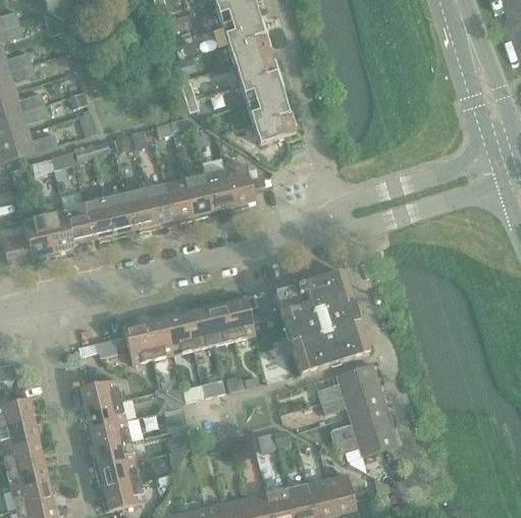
[(40,0),(33,3),(48,10),(45,0),(40,0)]
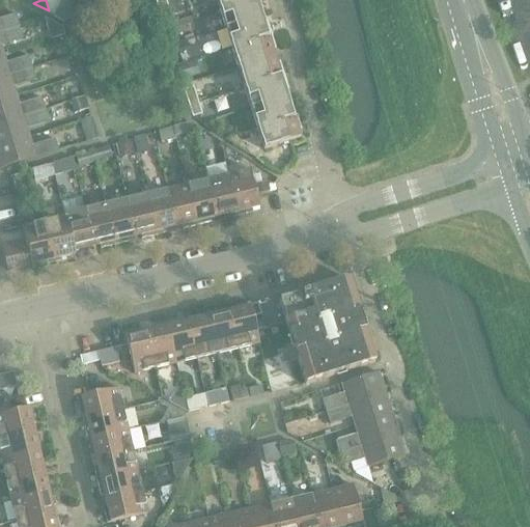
[(61,0),(54,14),(61,18),(64,19),(75,14),(70,3),(67,0),(61,0)]
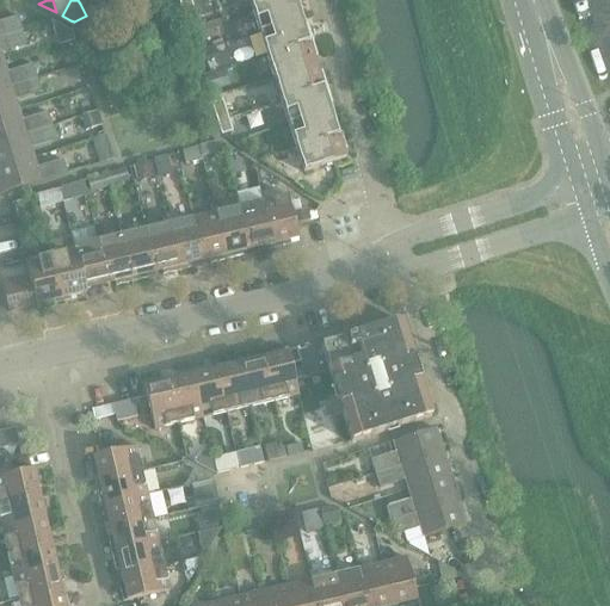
[(87,0),(80,4),(86,16),(100,10),(96,0),(87,0)]
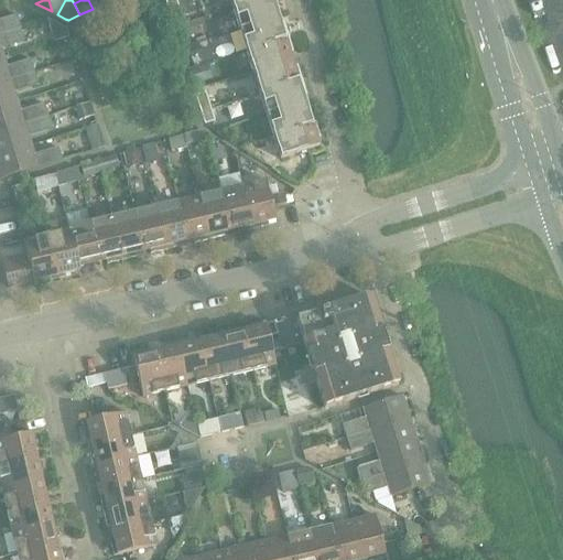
[(148,0),(155,22),(165,19),(159,0),(148,0)]
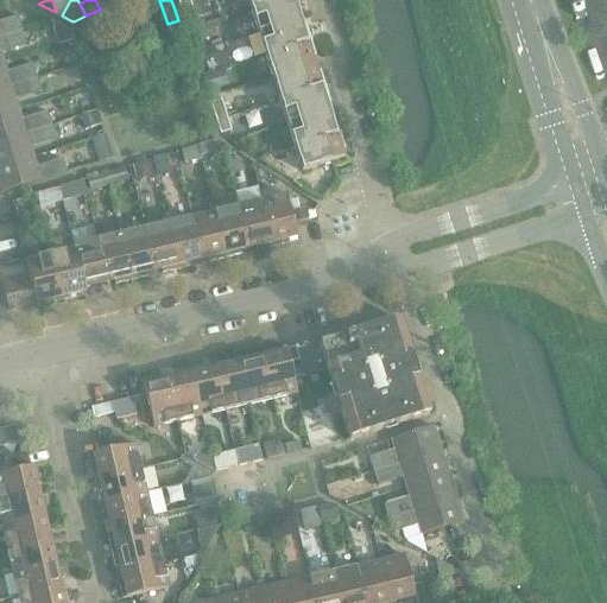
[(188,0),(181,2),(185,18),(196,14),(191,0),(188,0)]
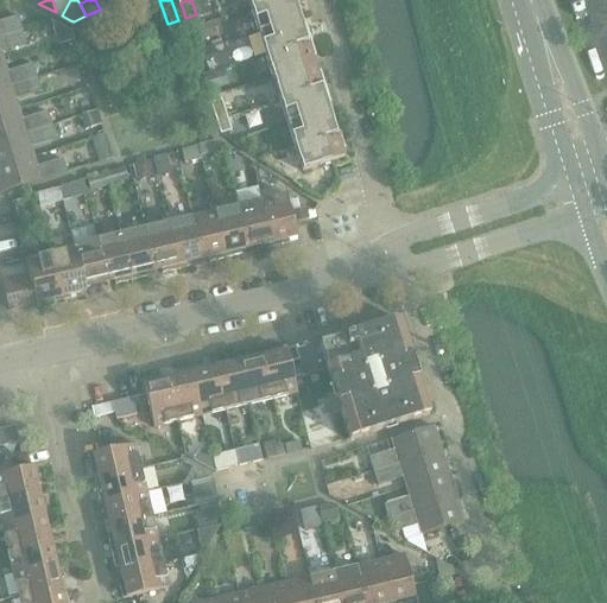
[(273,0),(252,7),(265,51),(311,37),(307,20),(303,23),(295,0),(273,0)]
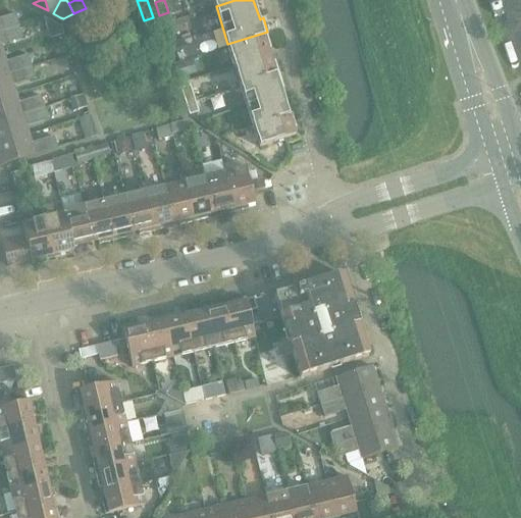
[(0,29),(19,22),(15,11),(0,15),(0,29)]
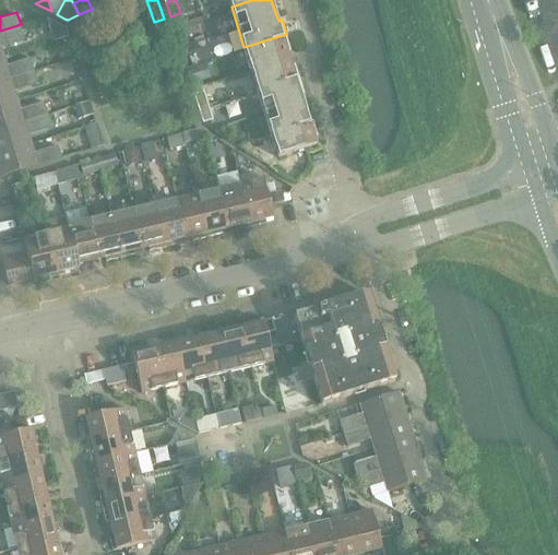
[(67,25),(48,15),(55,37),(69,33),(67,25)]
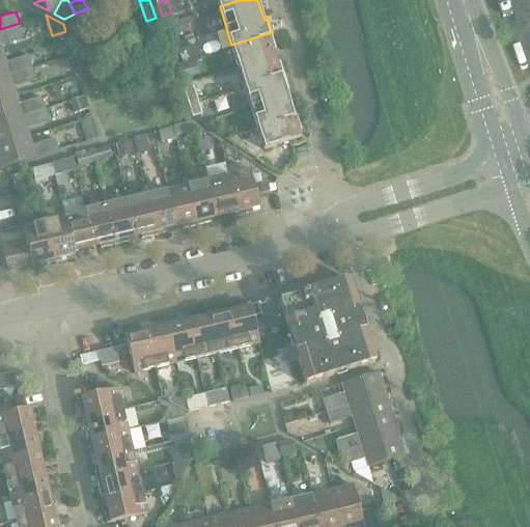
[(0,29),(0,52),(4,51),(1,43),(24,35),(20,23),(0,29)]
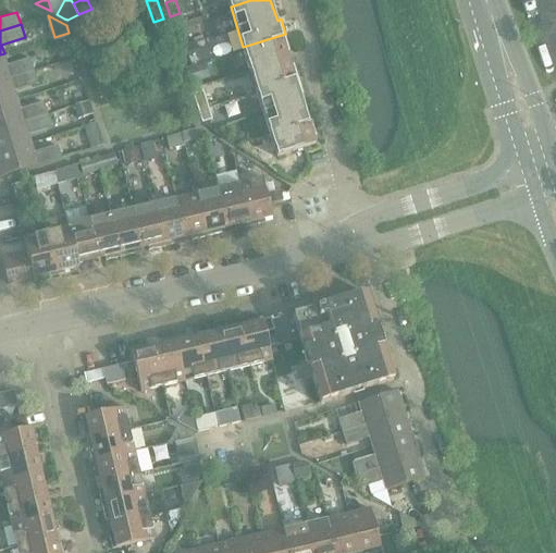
[(291,49),(285,34),(243,47),(250,69),(288,57),(286,50),(291,49)]
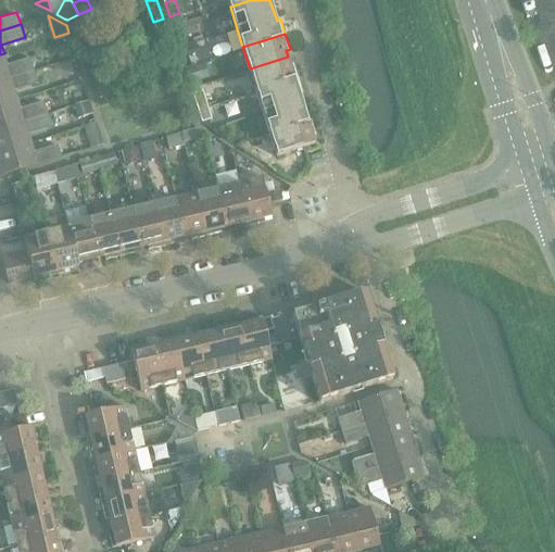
[(206,44),(189,49),(192,61),(210,55),(206,44)]
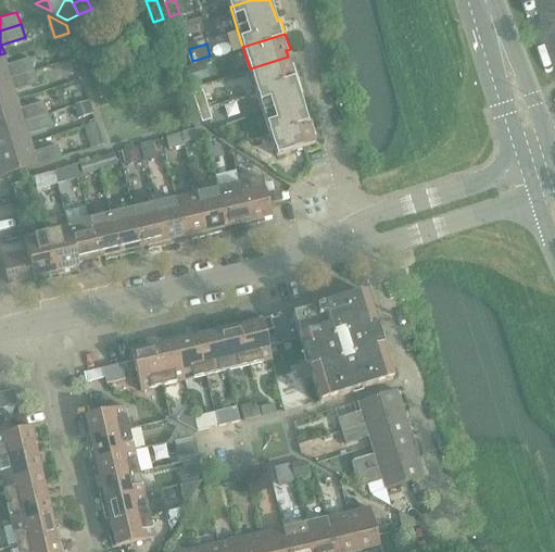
[(0,54),(0,78),(35,67),(30,55),(7,63),(4,53),(0,54)]
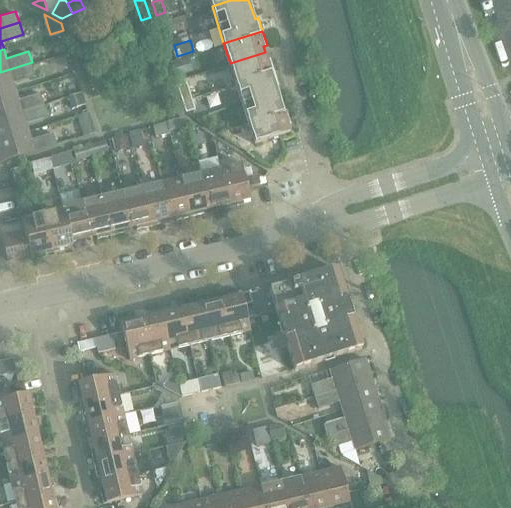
[(230,63),(236,82),(275,70),(270,56),(267,57),(265,52),(230,63)]
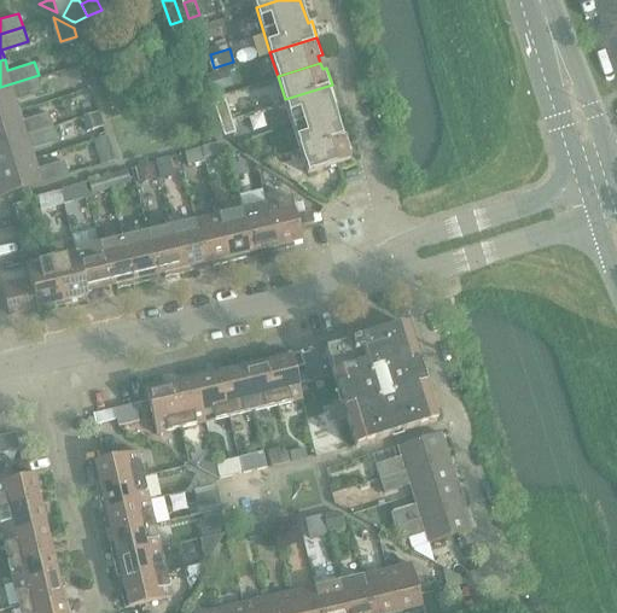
[(227,68),(207,74),(210,88),(232,82),(227,68)]
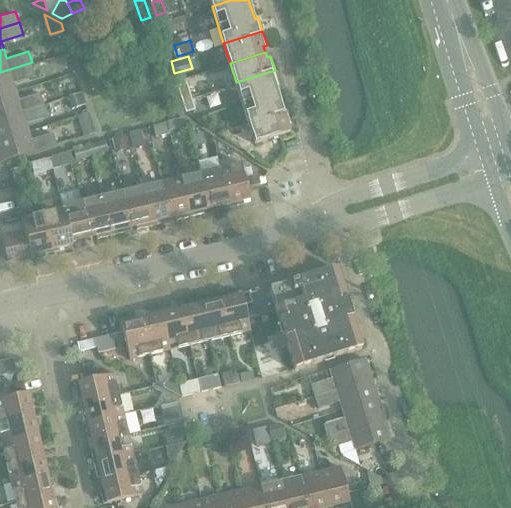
[(32,62),(0,72),(0,94),(16,89),(14,81),(35,74),(32,62)]
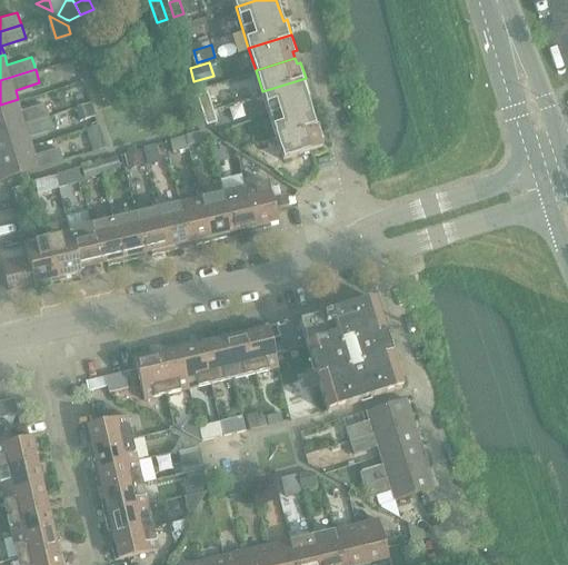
[(306,78),(262,91),(276,134),(315,121),(306,95),(310,93),(306,78)]
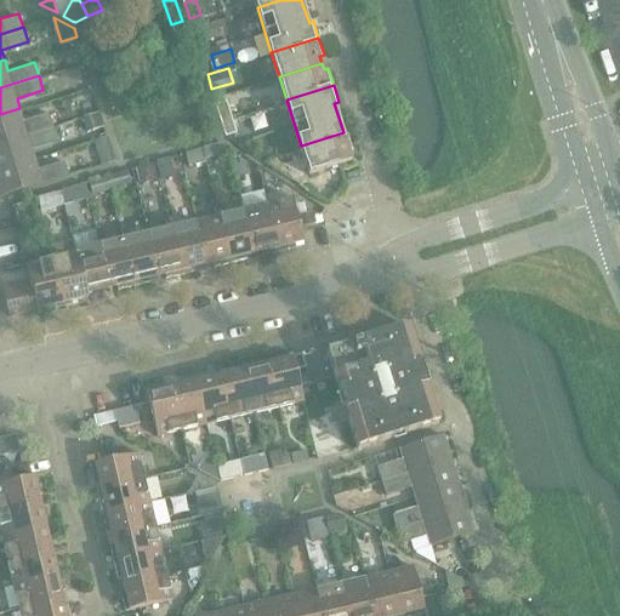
[(216,102),(221,118),(232,114),(227,98),(216,102)]
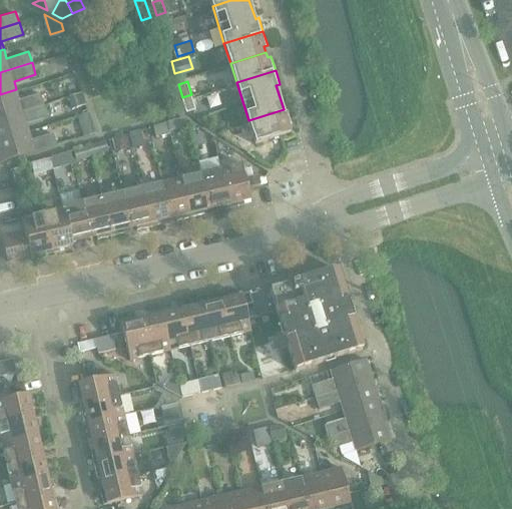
[(0,94),(0,116),(44,103),(40,91),(19,98),(16,89),(0,94)]
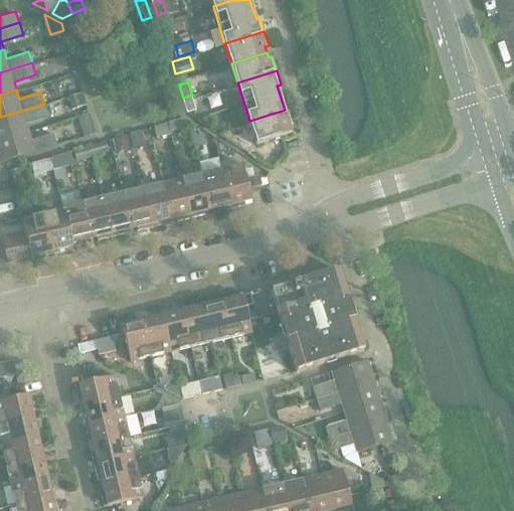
[(83,91),(69,96),(73,107),(87,103),(83,91)]
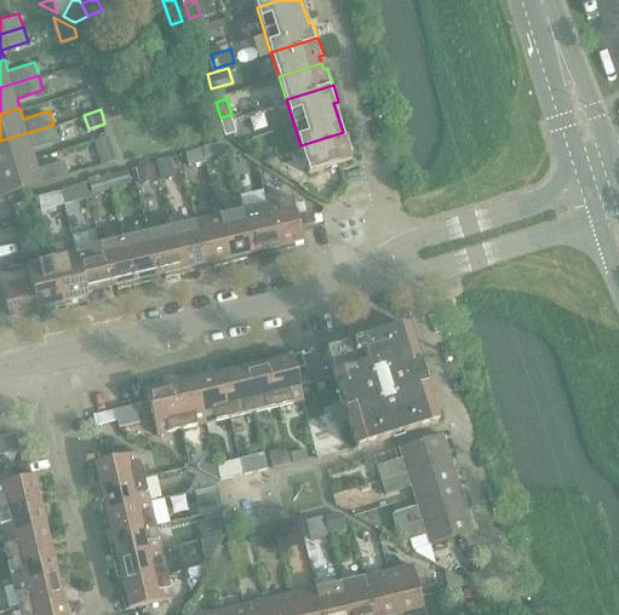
[(231,114),(221,118),(225,133),(236,130),(231,114)]
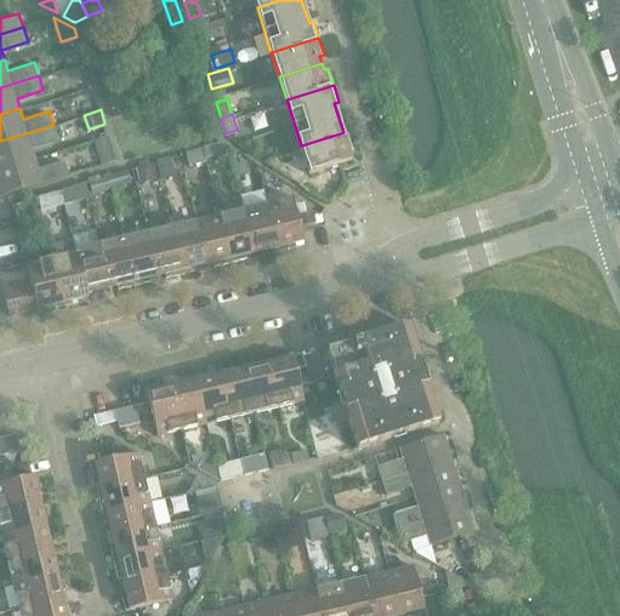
[(0,141),(0,167),(35,157),(32,147),(58,138),(53,125),(0,141)]
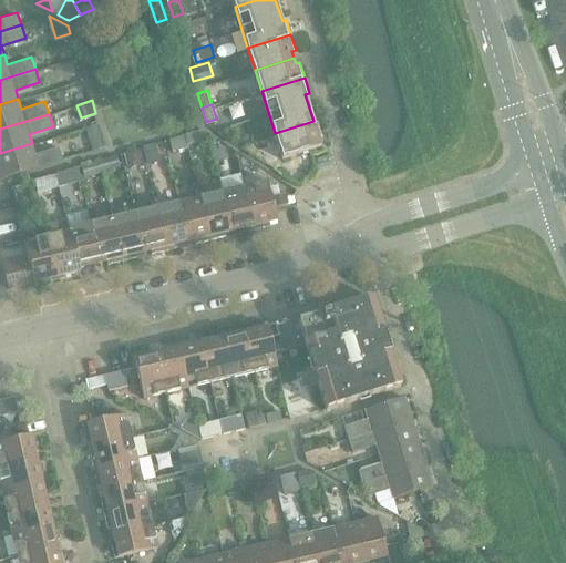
[(319,137),(322,136),(318,120),(314,121),(275,133),(281,156),(321,144),(319,137)]
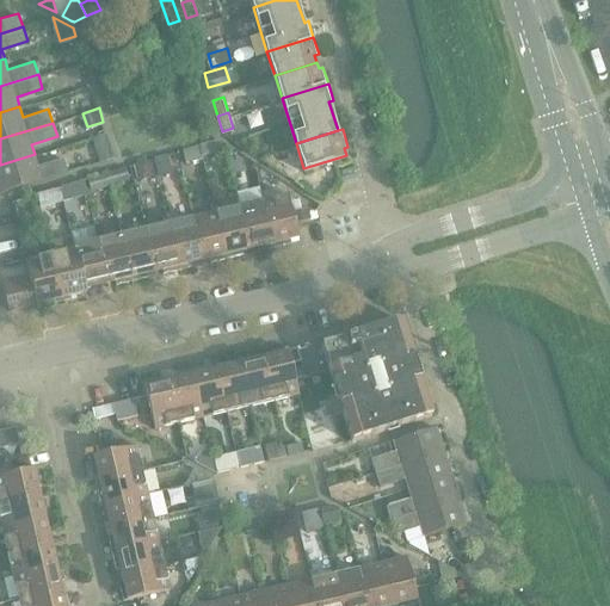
[(106,131),(93,135),(102,160),(114,155),(106,131)]
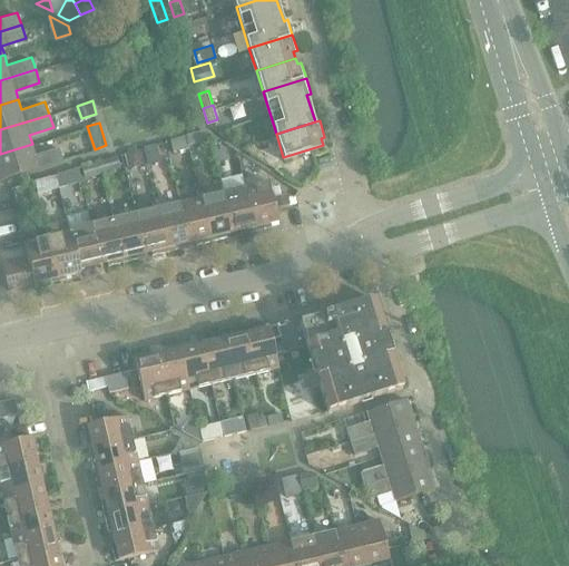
[(204,127),(186,133),(188,143),(207,138),(204,127)]
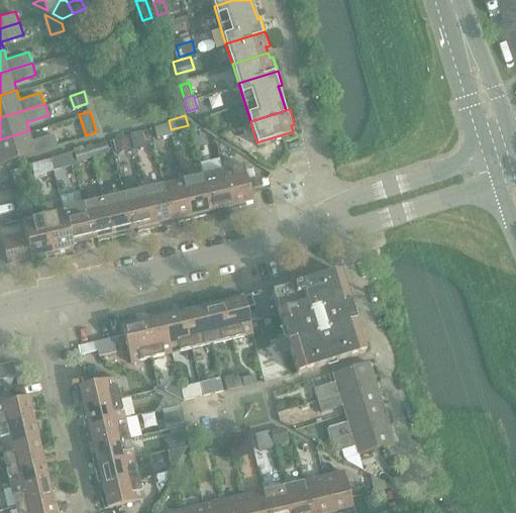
[(169,120),(156,124),(158,134),(172,131),(171,129),(169,120)]
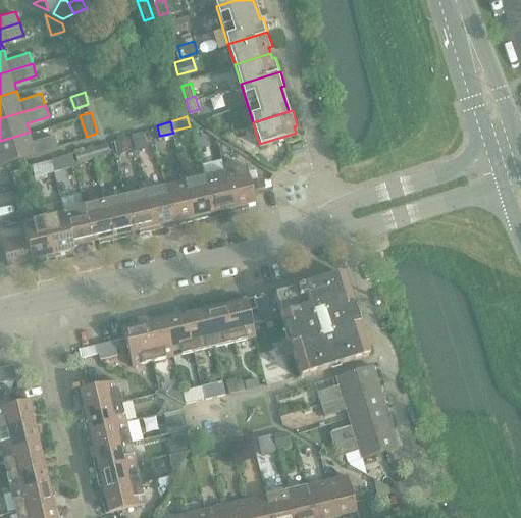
[(143,130),(131,134),(131,135),(134,147),(135,149),(147,145),(143,130)]
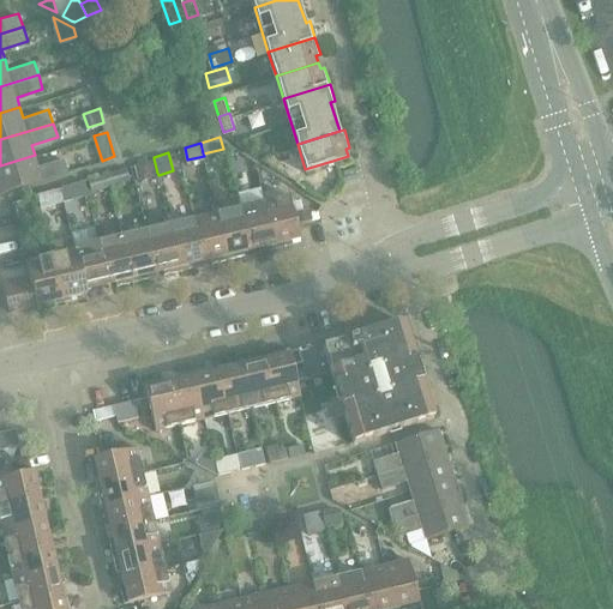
[(35,155),(0,166),(0,192),(68,172),(64,157),(37,166),(35,155)]
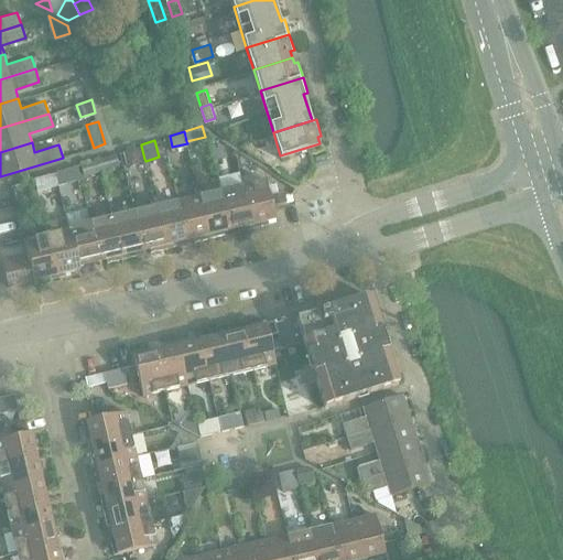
[(220,144),(212,147),(214,157),(224,154),(220,144)]
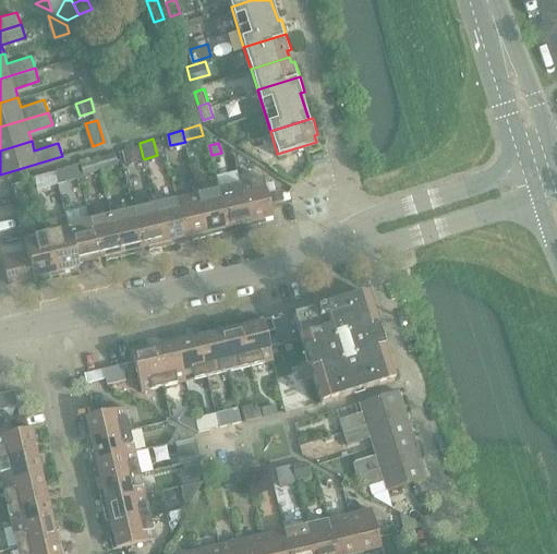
[(140,144),(122,148),(125,161),(143,157),(140,144)]
